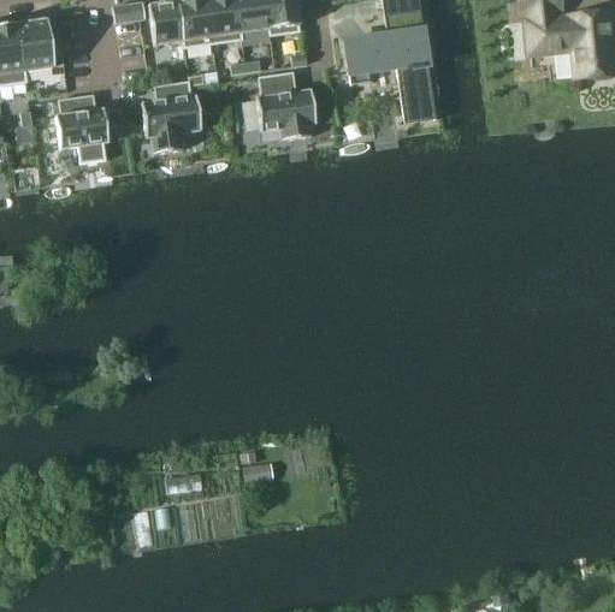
[(154,45),(184,41),(178,0),(148,4),(154,45)]
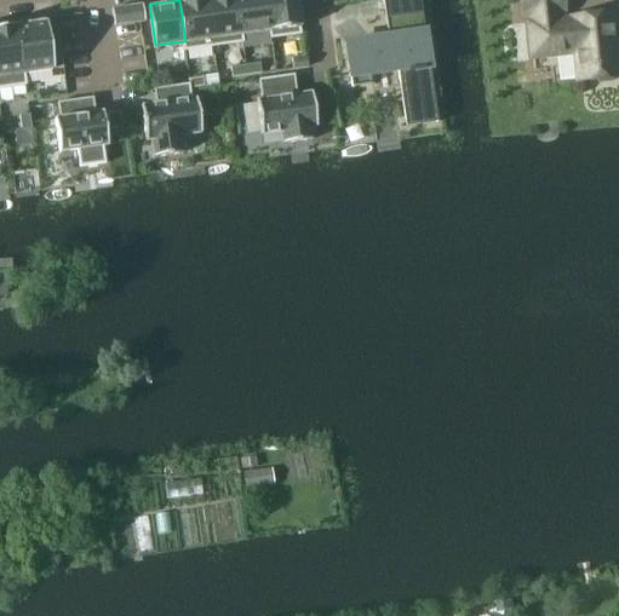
[(179,0),(185,41),(185,49),(216,44),(208,0),(179,0)]
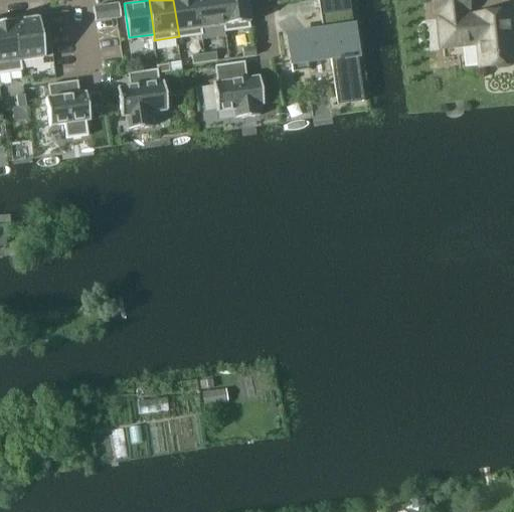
[(204,33),(203,27),(202,27),(198,0),(173,0),(179,36),(204,33)]
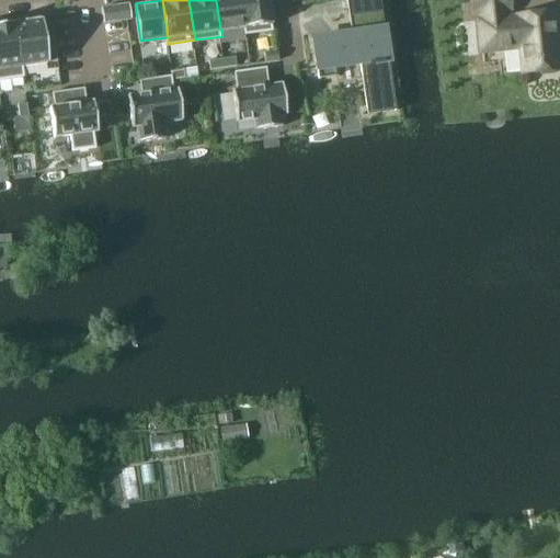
[(216,0),(220,30),(221,30),(244,26),(246,25),(241,0),(216,0)]
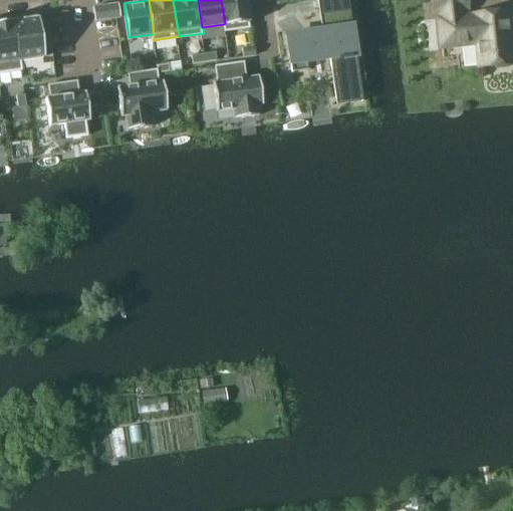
[(221,0),(225,23),(224,24),(225,30),(251,26),(247,0),(221,0)]
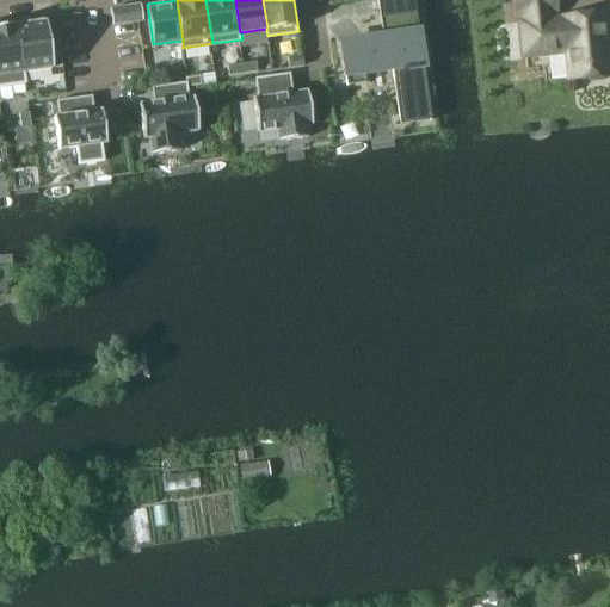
[(389,33),(343,39),(349,82),(368,80),(367,68),(393,64),(400,115),(432,110),(418,8),(417,0),(384,0),(387,13),(387,14),(389,33)]
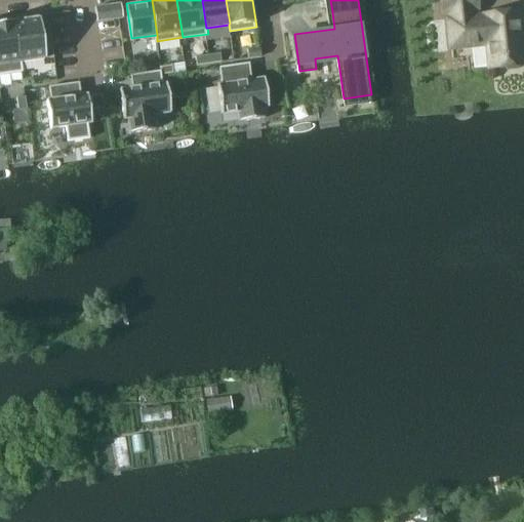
[(479,5),(478,0),(443,0),(444,8),(451,8),(452,17),(450,18),(451,30),(468,43),(489,41),(491,66),(506,64),(508,67),(519,66),(520,63),(523,62),(523,52),(521,33),(523,33),(523,32),(519,32),(517,9),(486,12),(486,14),(474,15),(473,5),(479,5)]
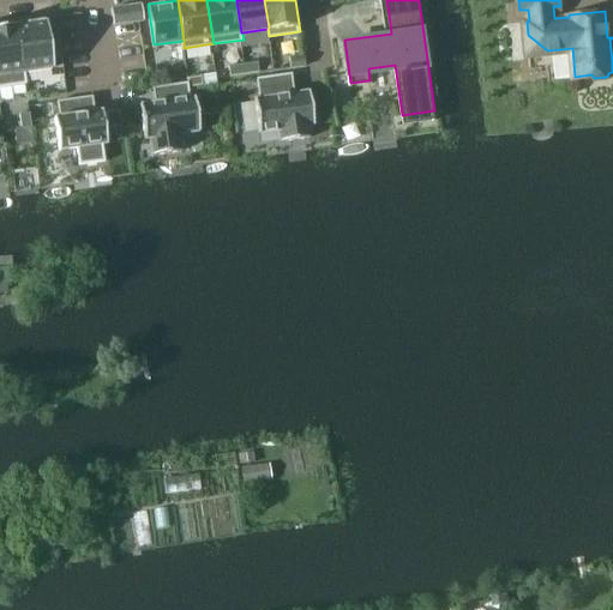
[(115,22),(140,18),(145,18),(143,1),(113,6),(115,22)]
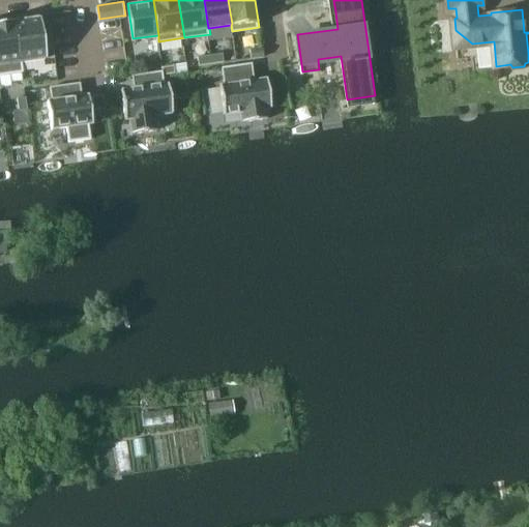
[(42,21),(41,16),(16,20),(22,60),(23,60),(48,57),(55,56),(51,20),(42,21)]
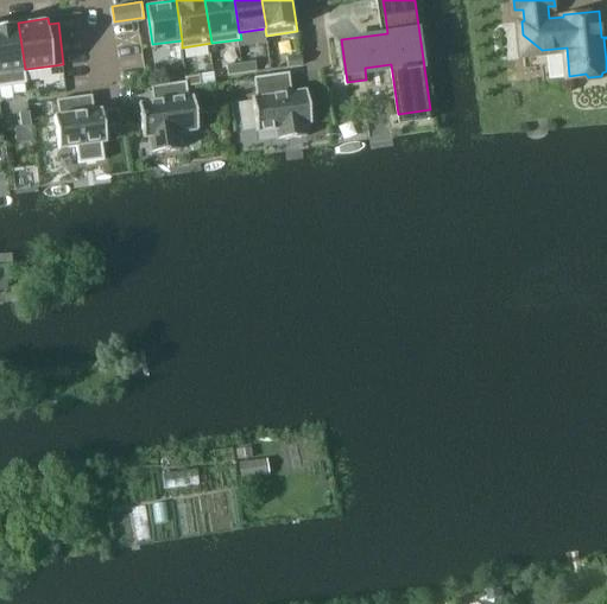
[(25,69),(18,23),(0,24),(0,84),(27,81),(26,69),(25,69)]
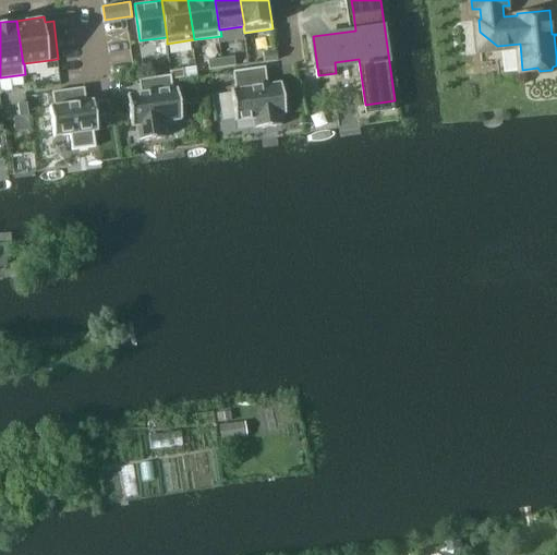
[(265,59),(279,57),(278,48),(264,49),(265,59)]
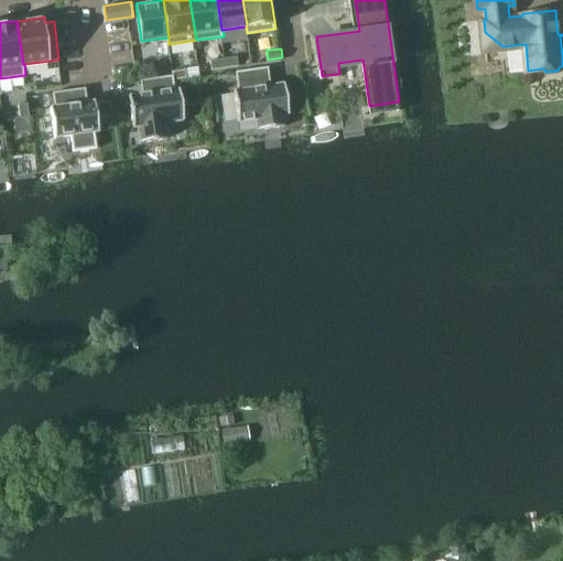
[(238,54),(225,56),(226,65),(239,64),(238,54)]
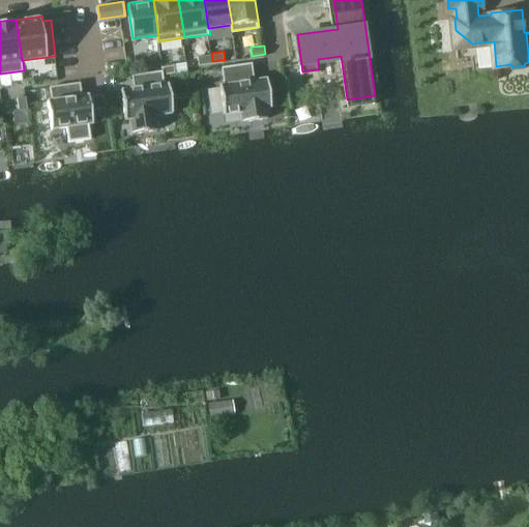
[(212,61),(211,53),(199,55),(200,63),(212,61)]
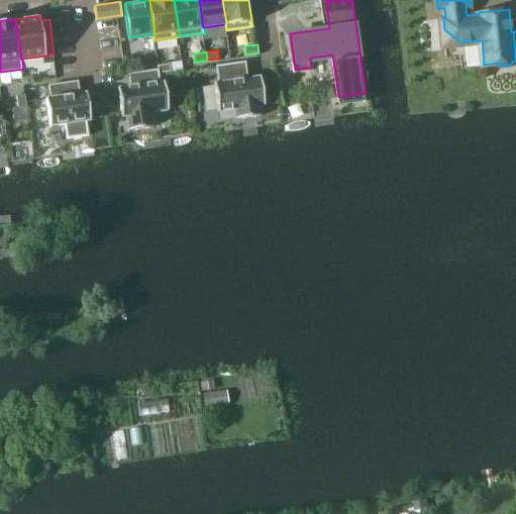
[(246,60),(217,64),(219,81),(215,81),(219,110),(236,107),(237,117),(263,113),(261,104),(266,103),(262,75),(249,76),(246,60)]
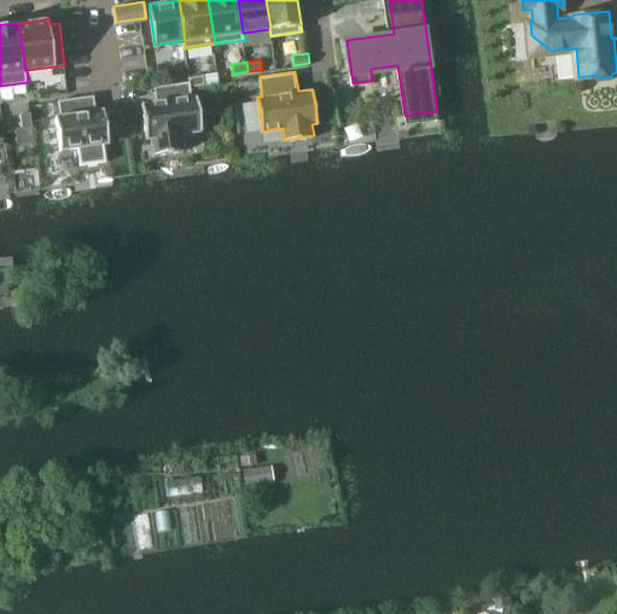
[(205,83),(204,74),(190,76),(190,80),(191,86),(205,83)]
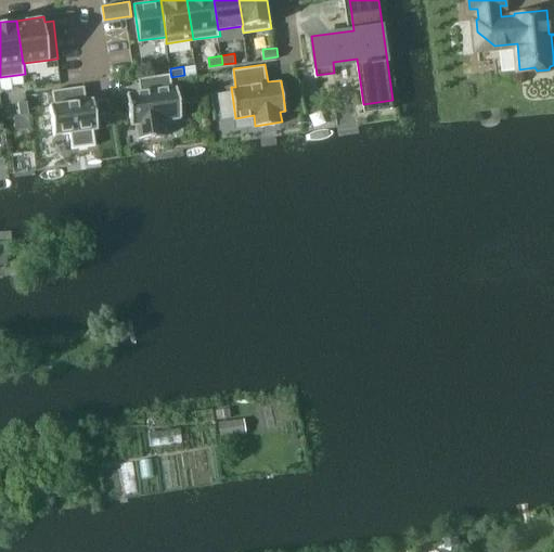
[(172,86),(171,77),(170,72),(139,77),(141,90),(127,92),(132,123),(137,123),(139,138),(166,133),(164,118),(181,116),(177,85),(172,86)]
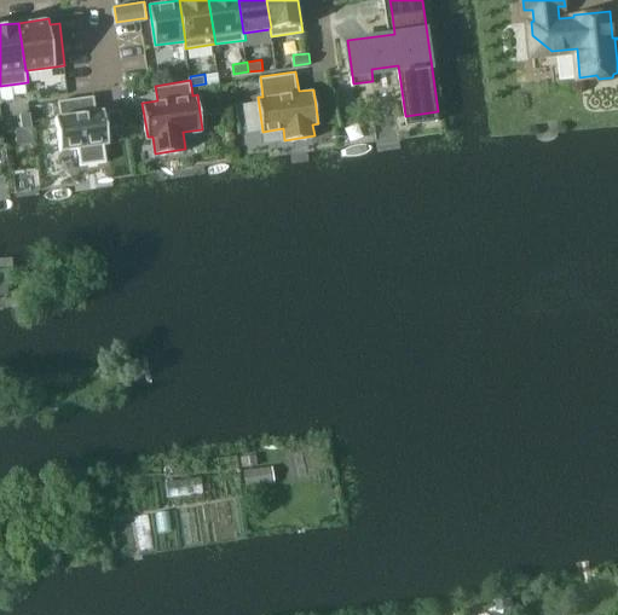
[(94,94),(59,99),(62,116),(56,116),(61,149),(79,146),(81,163),(108,160),(105,143),(109,143),(104,109),(97,110),(94,94)]
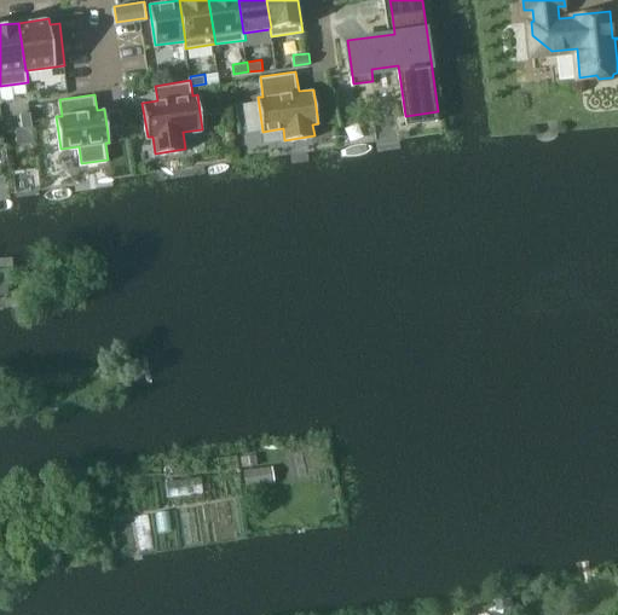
[(21,112),(23,127),(33,126),(32,111),(21,112)]
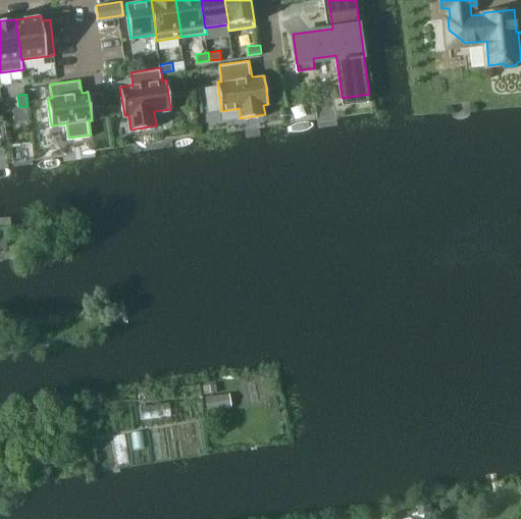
[(7,228),(0,228),(0,246),(9,246),(7,228)]
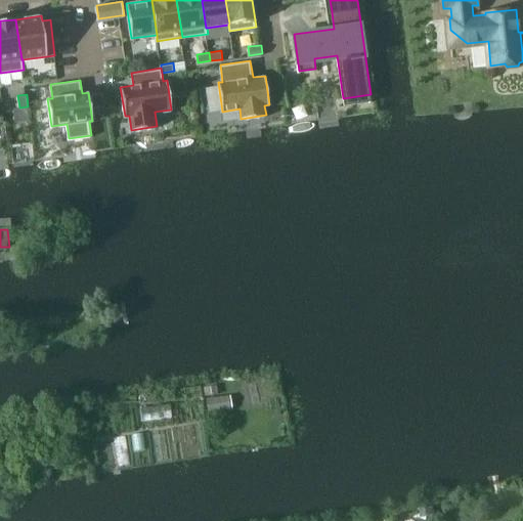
[(207,392),(220,391),(218,382),(206,384),(207,392)]
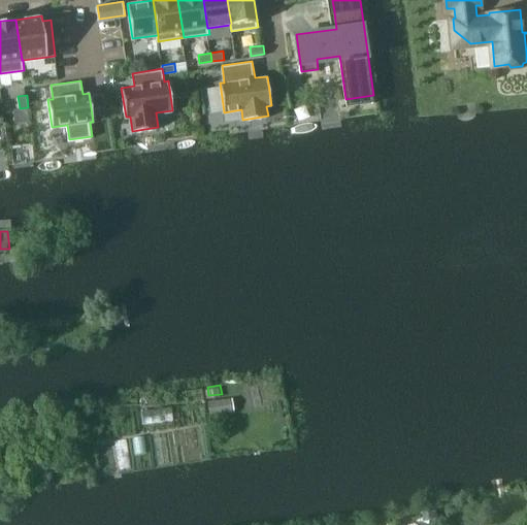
[(235,409),(233,396),(208,399),(210,413),(235,409)]
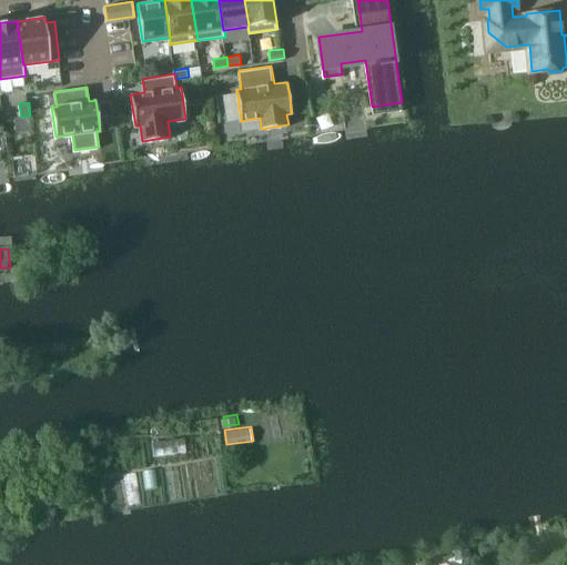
[(524,564),(522,552),(507,555),(509,564),(524,564)]
